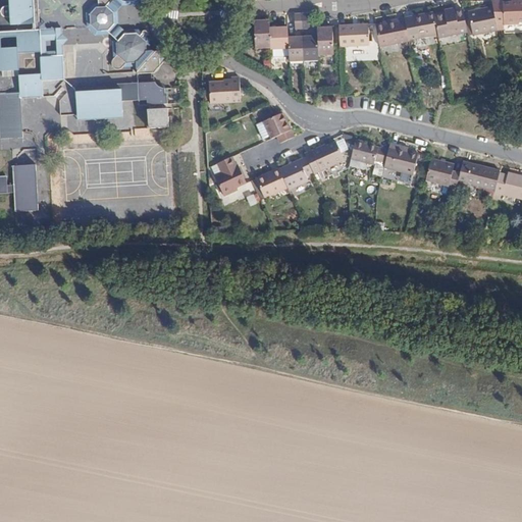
[(9,0),(10,5),(6,6),(3,7),(1,10),(1,12),(2,14),(4,16),(6,17),(10,17),(11,24),(33,23),(34,30),(17,31),(17,37),(17,47),(1,48),(0,48),(0,129),(0,139),(23,138),(21,99),(44,97),(43,82),(65,80),(63,56),(41,57),(40,29),(39,22),(38,0),(98,0),(99,7),(97,7),(90,14),(91,24),(98,32),(101,32),(101,33),(105,33),(105,31),(108,31),(114,24),(114,12),(107,6),(113,0),(120,0),(123,2),(134,1),(135,0),(9,0)]
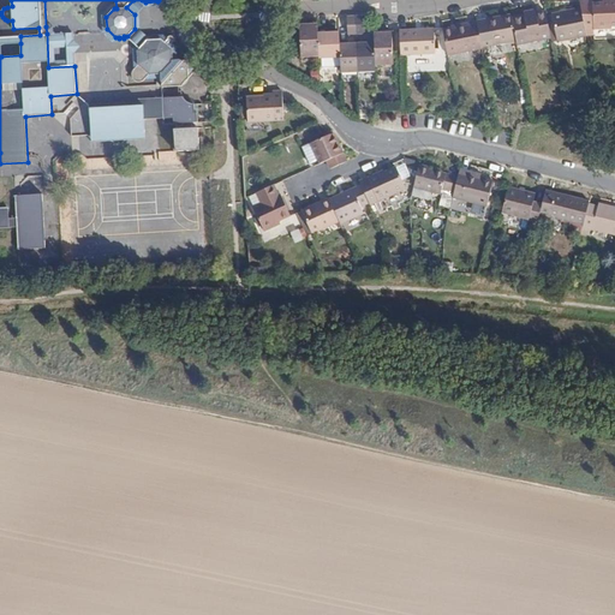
[(614,25),(614,0),(609,0),(610,3),(592,3),(592,0),(579,1),(580,9),(585,29),(611,28),(611,27),(614,25)]
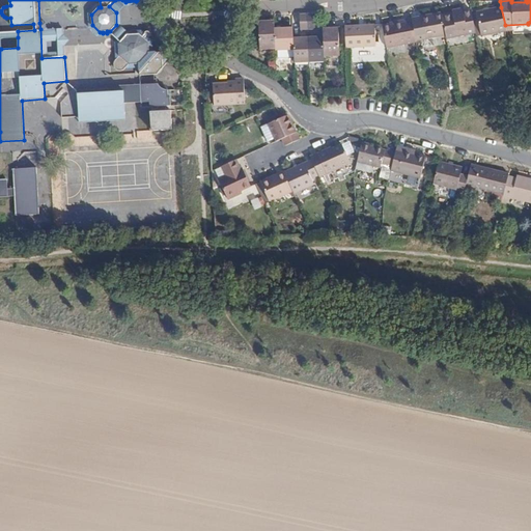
[(506,31),(505,25),(501,7),(476,12),(476,14),(472,15),(476,31),(477,36),(480,35),(481,36),(506,31)]
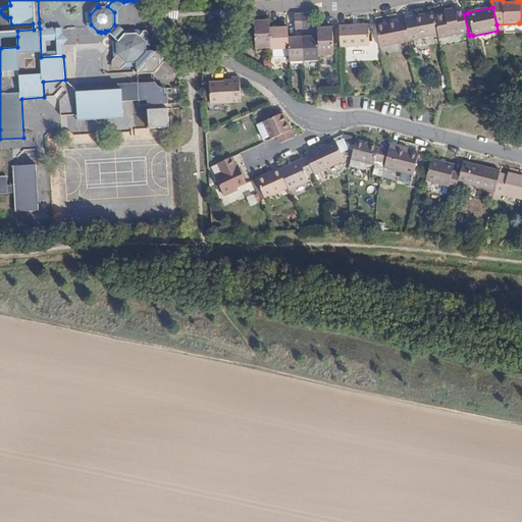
[(468,31),(464,14),(463,9),(456,11),(455,9),(445,10),(445,13),(434,15),(438,34),(438,37),(468,31)]
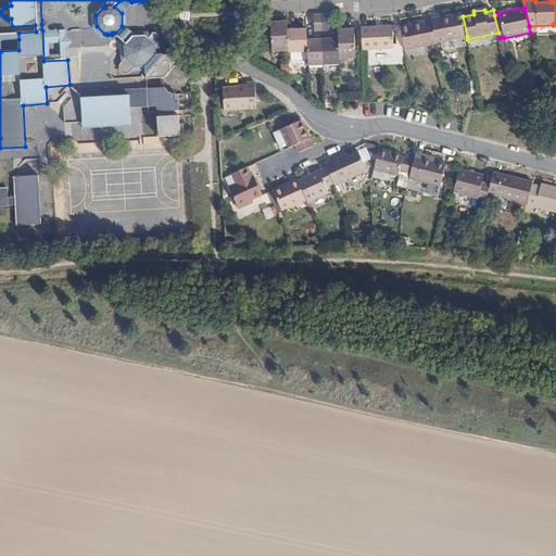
[(462,13),(431,21),(437,42),(467,36),(463,16),(462,13)]
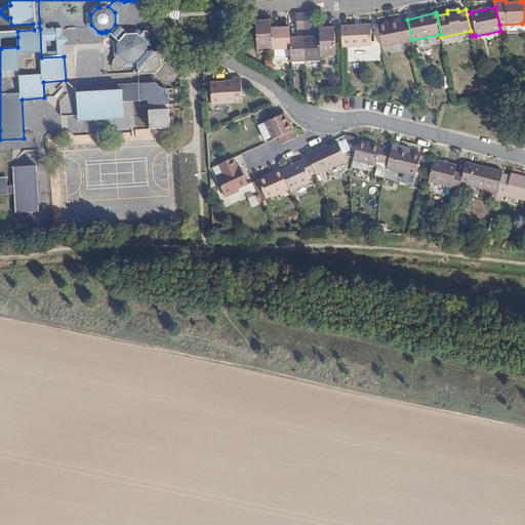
[(296,29),(305,29),(304,13),(296,14),(296,27),(296,29)]
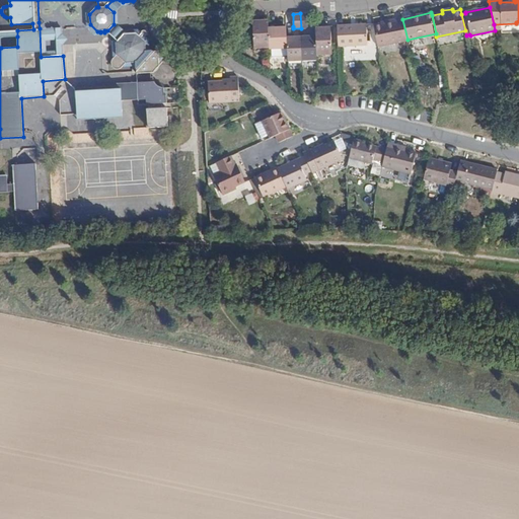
[(308,28),(308,25),(307,13),(300,13),(301,28),(308,28)]
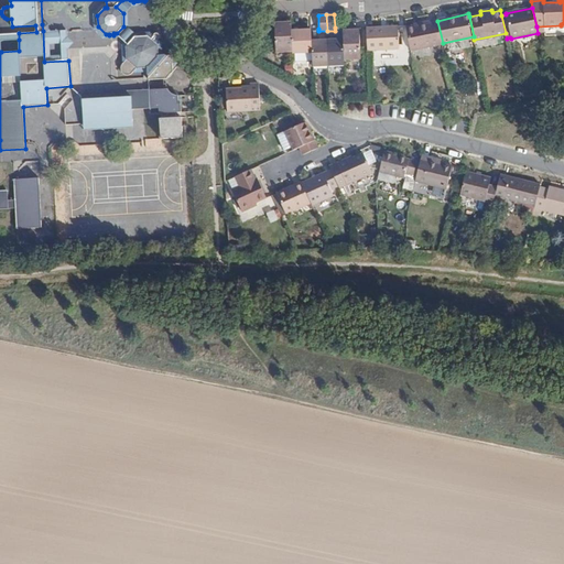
[(429,24),(407,29),(411,51),(443,43),(437,21),(429,22),(429,24)]
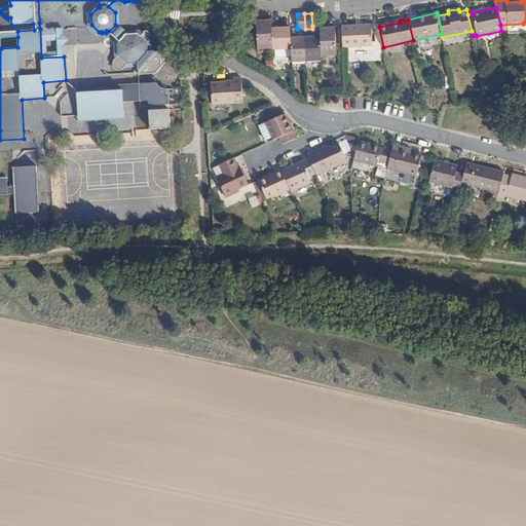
[(271,21),(256,21),(258,48),(272,48),(271,28),(271,21)]
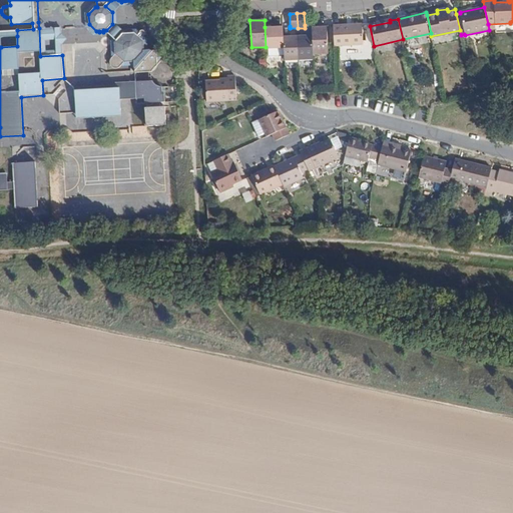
[(349,24),(334,25),(334,26),(335,46),(363,45),(362,24),(349,24)]
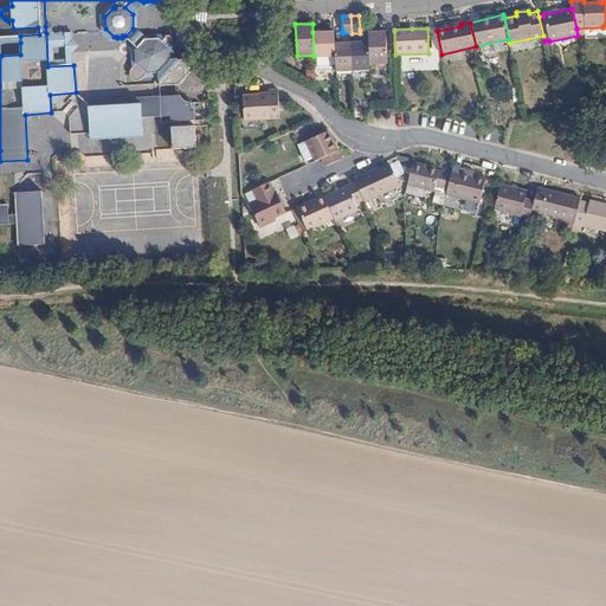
[(314,56),(314,57),(317,57),(318,66),(335,66),(334,43),(334,31),(333,31),(320,32),(313,32),(314,56)]
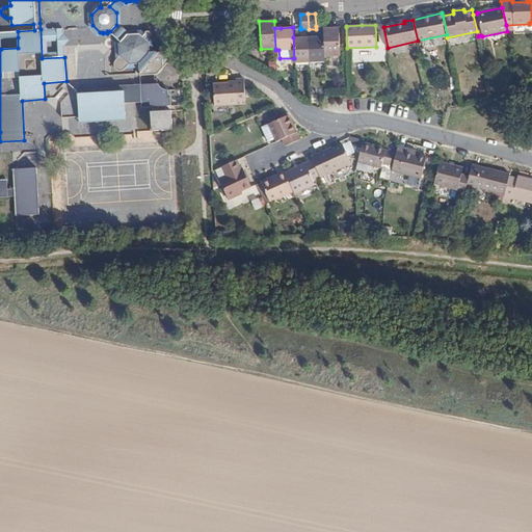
[(340,44),(339,27),(334,28),(323,28),(324,36),(325,56),(340,55),(340,44)]
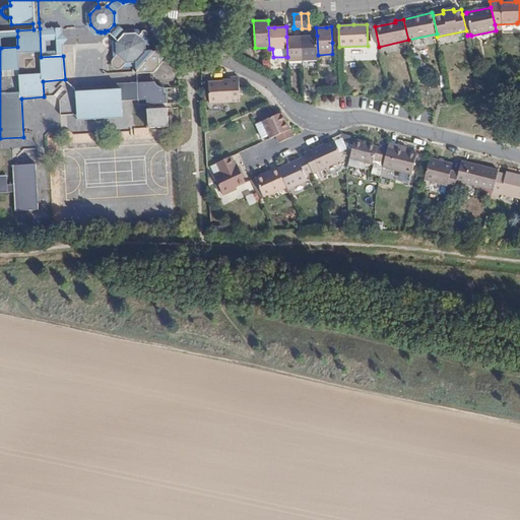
[(63,56),(63,45),(62,37),(45,38),(45,28),(40,28),(41,57),(63,56)]
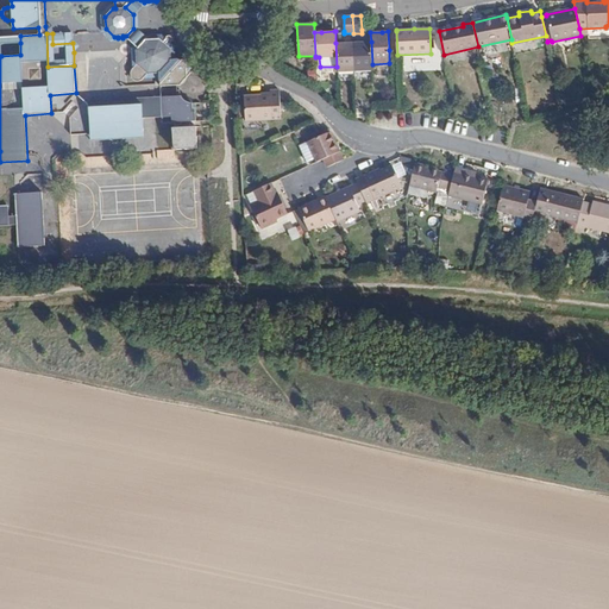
[(73,33),(52,33),(52,44),(73,43),(73,41),(73,33)]
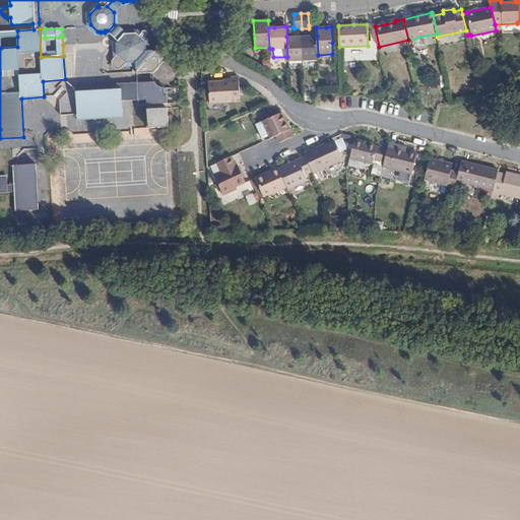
[(17,37),(17,30),(0,30),(0,48),(1,48),(1,38),(17,37)]
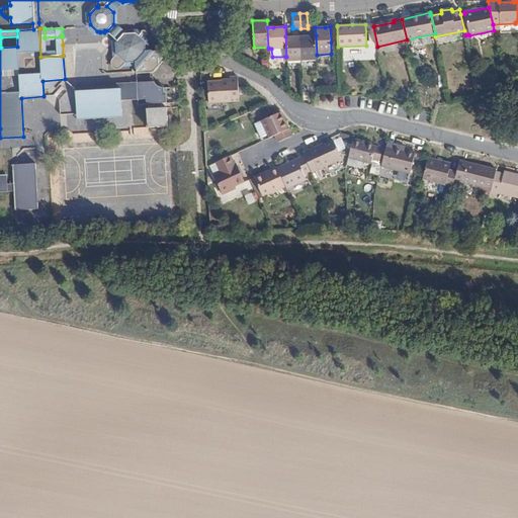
[(124,63),(136,63),(137,73),(153,72),(166,58),(158,51),(146,52),(146,40),(136,32),(123,33),(115,42),(116,56),(112,61),(111,64),(112,66),(114,68),(116,69),(119,69),(124,63)]
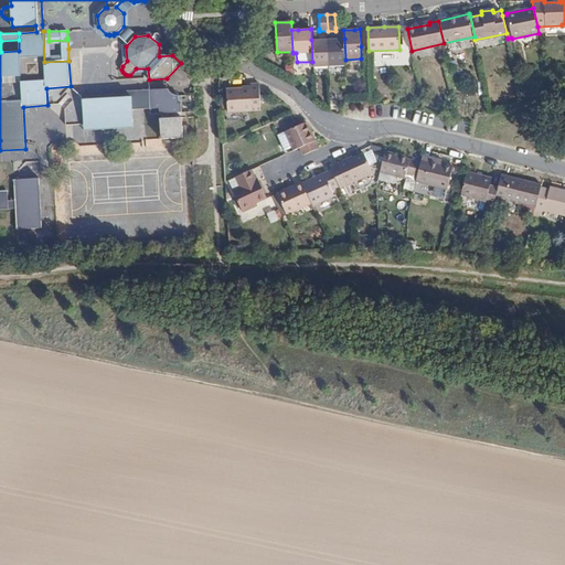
[(345,66),(345,60),(344,39),(328,40),(329,66),(345,66)]
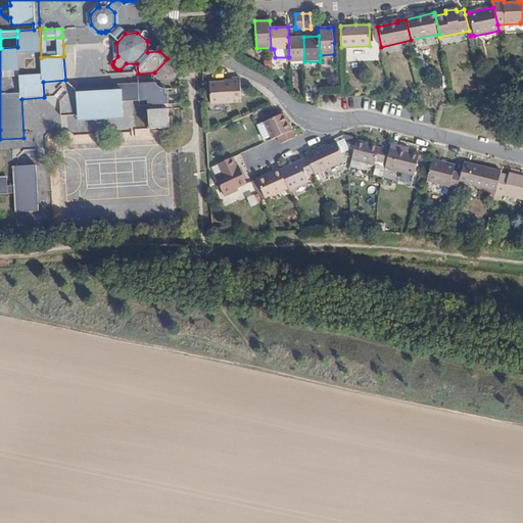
[(289,57),(289,62),(304,61),(303,37),(288,37),(289,57)]
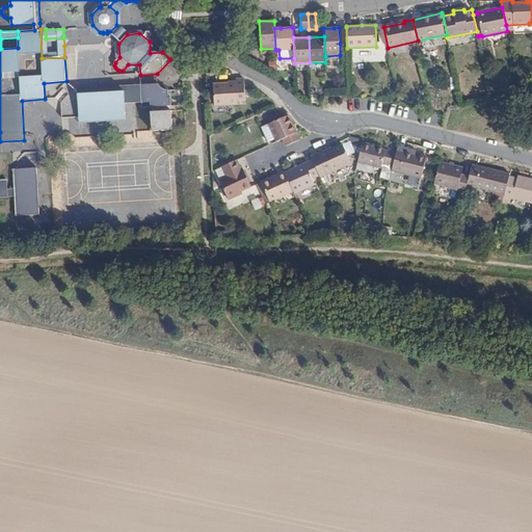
[(250,100),(249,86),(249,80),(241,81),(241,85),(218,86),(220,108),(243,106),(243,101),(250,100)]
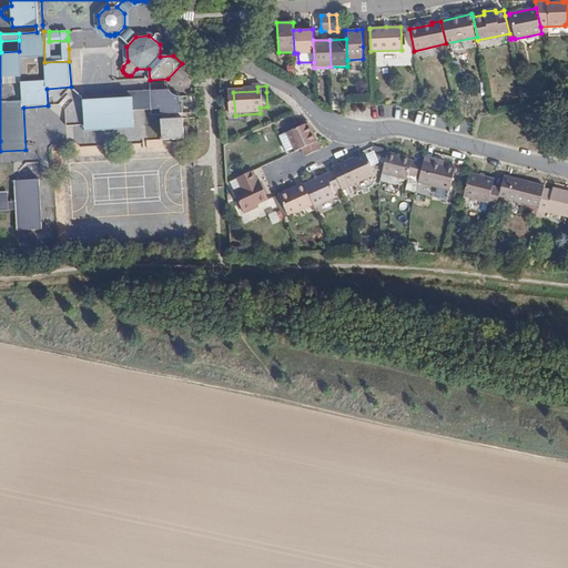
[(161,120),(162,140),(184,138),(183,119),(179,119),(179,113),(182,113),(182,104),(180,104),(180,95),(175,95),(172,93),(170,91),(169,89),(113,92),(113,98),(83,100),(84,125),(97,124),(103,130),(109,124),(115,129),(122,122),(134,122),(133,110),(160,108),(161,114),(162,114),(163,120),(161,120)]
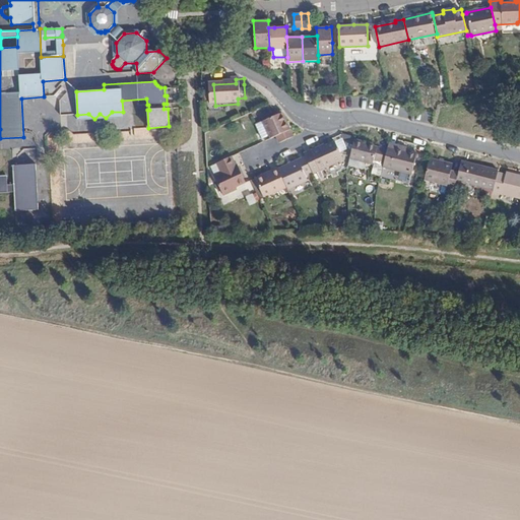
[(290,125),(285,115),(266,124),(274,141),(279,138),(282,145),(297,139),(294,132),(291,133),(290,129),(288,125),(290,125)]
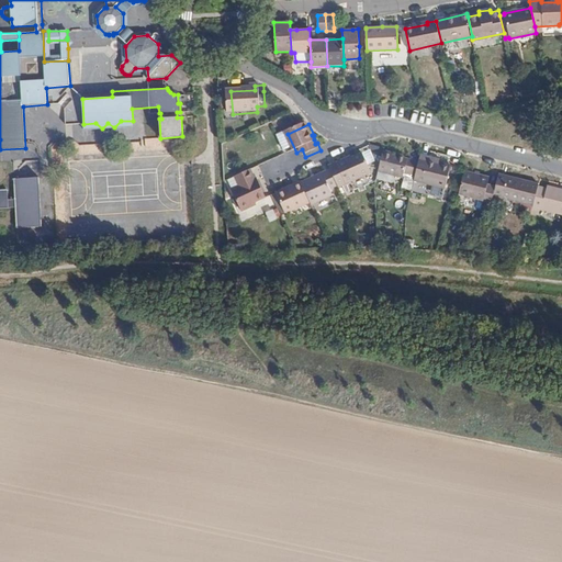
[(389,153),(383,172),(408,179),(411,173),(420,176),(424,164),(405,158),(398,157),(398,155),(389,153)]
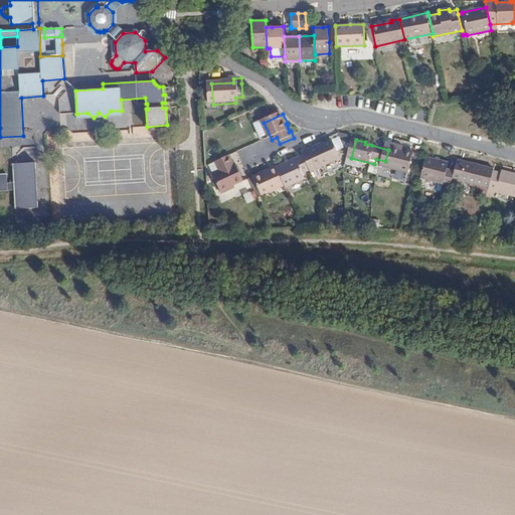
[(314,170),(315,172),(344,159),(336,141),(322,148),(321,147),(317,149),(306,154),(307,156),(314,170)]
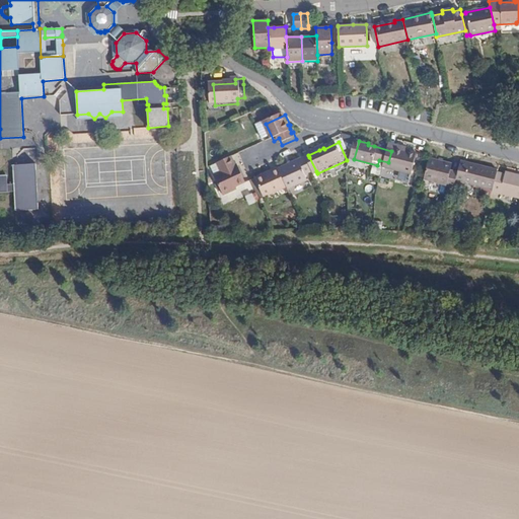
[(388,162),(387,167),(416,174),(421,154),(410,151),(400,149),(401,146),(393,144),(391,151),(388,162)]
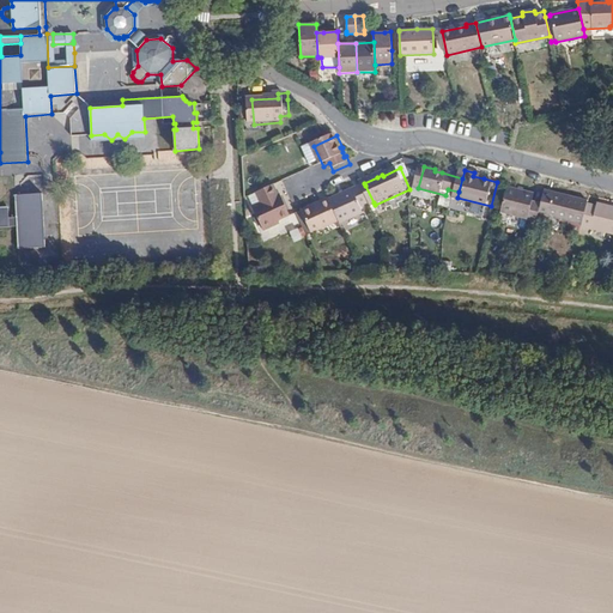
[(334,200),(345,224),(368,213),(365,206),(374,202),(365,186),(353,190),(334,200)]
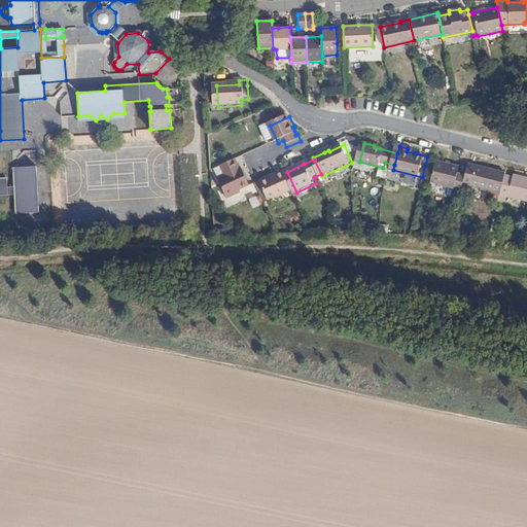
[(239,161),(224,167),(229,177),(222,180),(232,200),(241,196),(240,194),(253,186),(247,174),(245,169),(243,170),(239,161)]
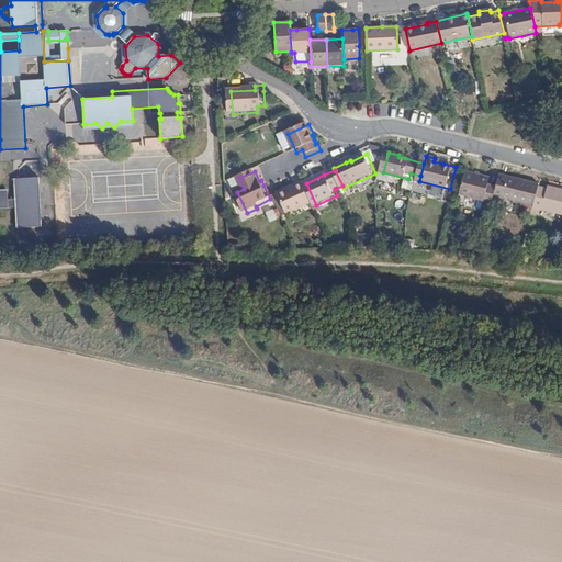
[(462,194),(495,203),(499,188),(491,184),(493,178),(480,175),(468,171),(462,194)]
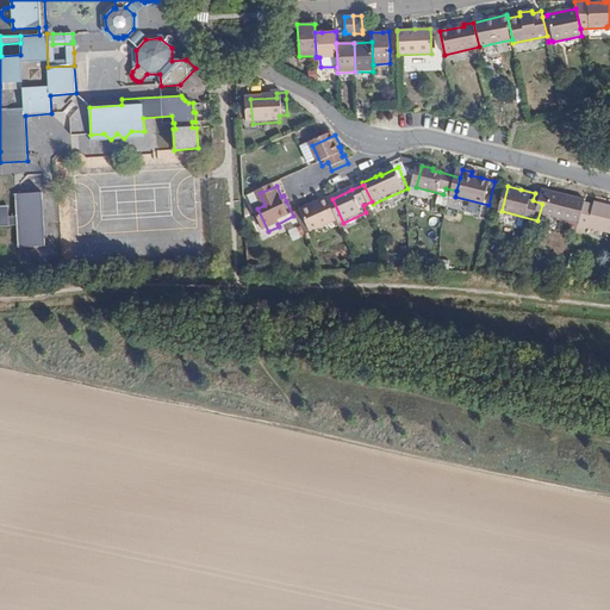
[(582,224),(586,203),(587,200),(572,197),(553,191),(547,215),(582,224)]
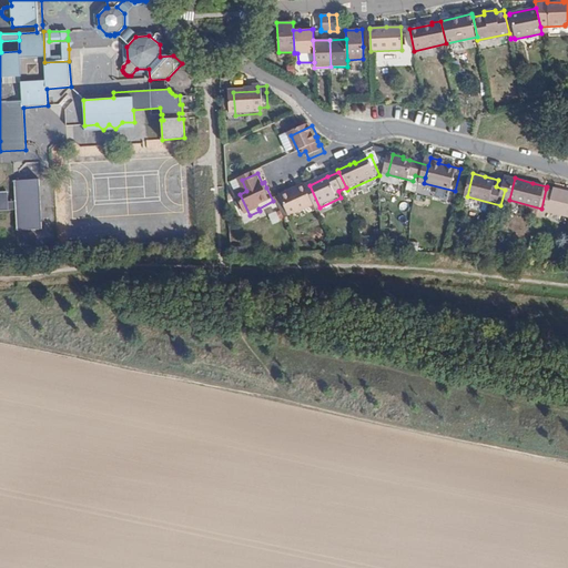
[(42,230),(39,180),(14,181),(16,201),(8,201),(8,192),(0,192),(0,211),(16,211),(18,231),(42,230)]
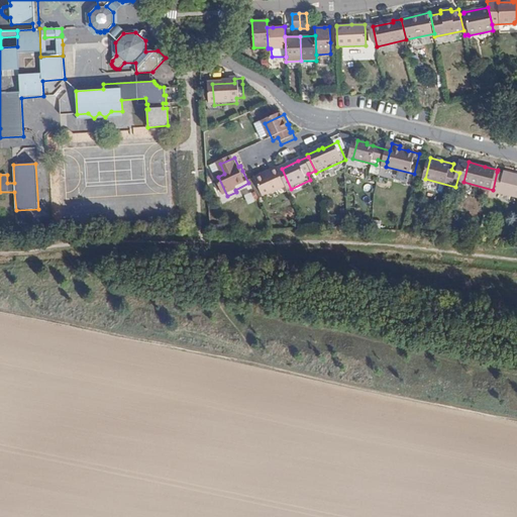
[(224,174),(220,164),(214,167),(218,177),(224,174)]
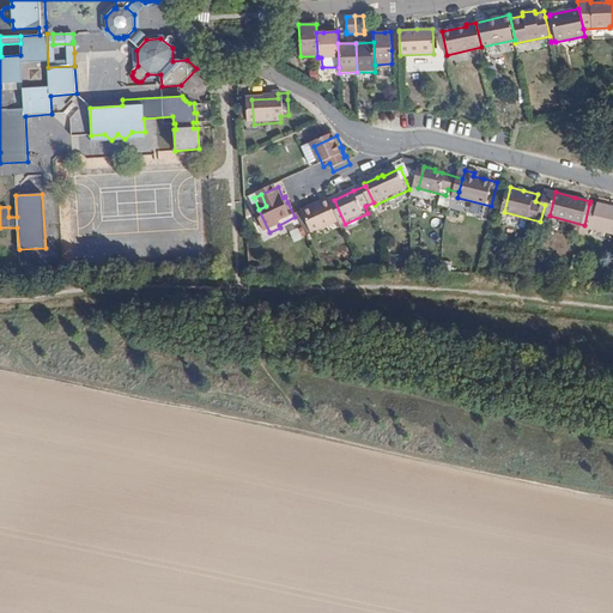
[(453,198),(450,207),(480,214),(483,205),(453,198)]
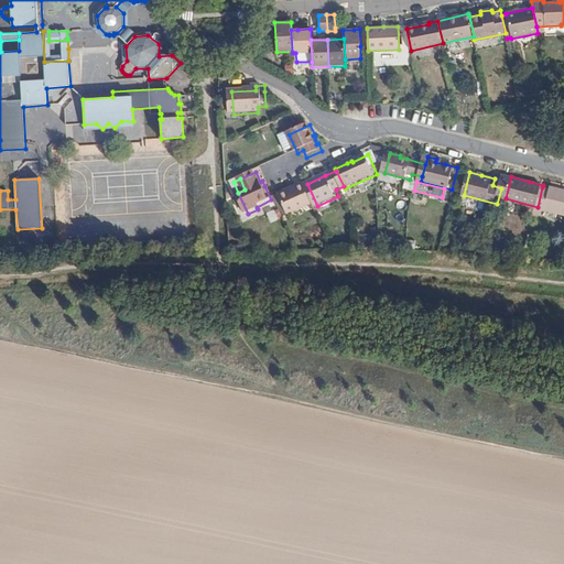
[(316,212),(320,209),(317,206),(307,184),(307,183),(293,188),(282,194),(292,216),(314,206),(316,212)]
